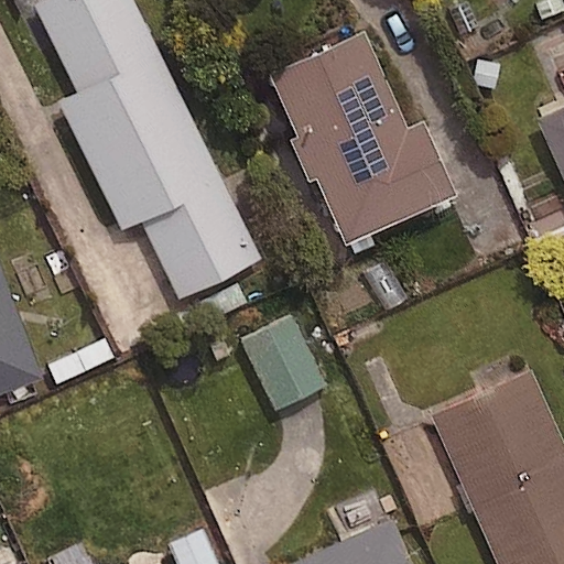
[(260,258),(129,0),(31,0),(77,91),(57,101),(122,229),(139,220),(179,299),(260,258)]
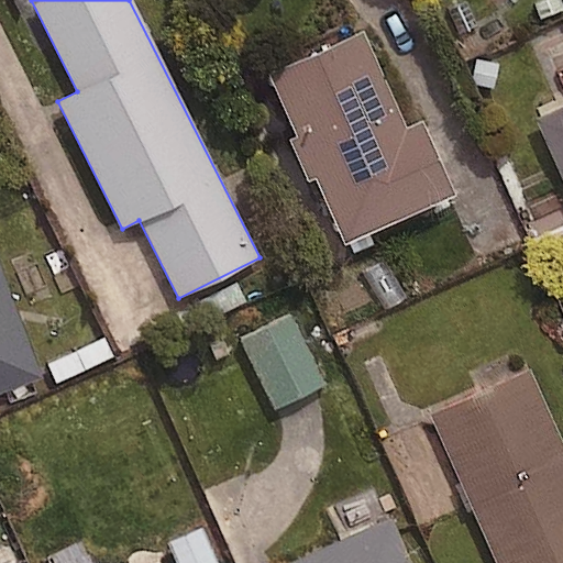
[(361,33),(264,74),(290,135),(283,139),(302,185),(310,181),(337,245),(449,198),(415,119),(400,125),(361,33)]
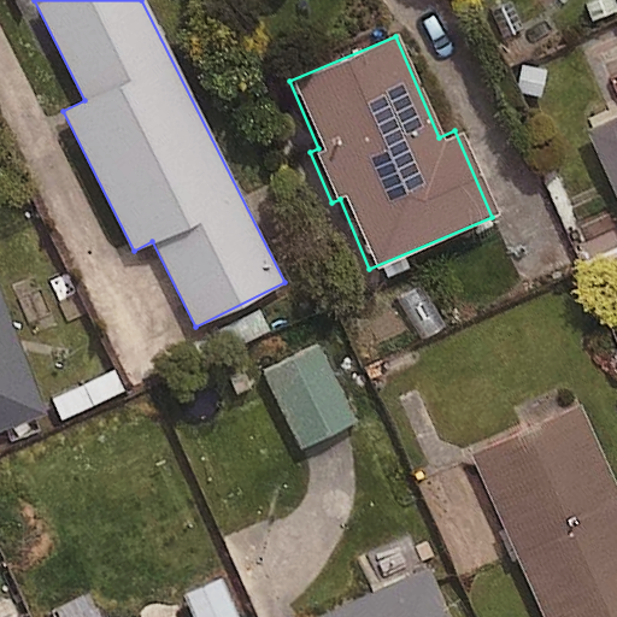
[(616,118),(588,131),(616,194),(616,118)]
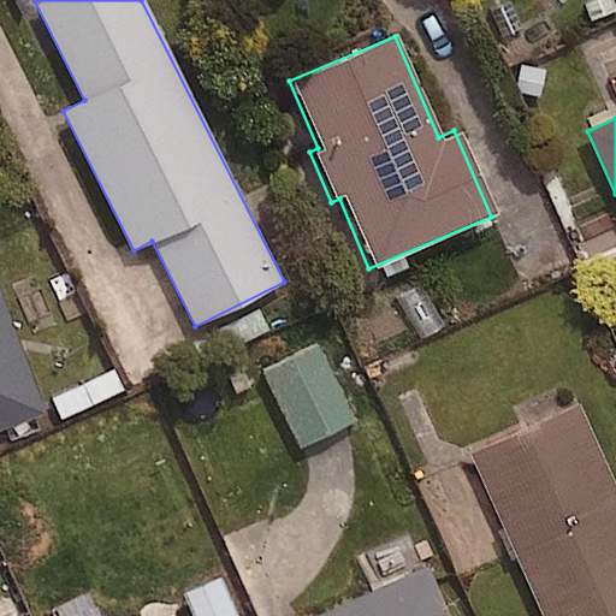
[(0,427),(42,413),(0,296),(0,427)]
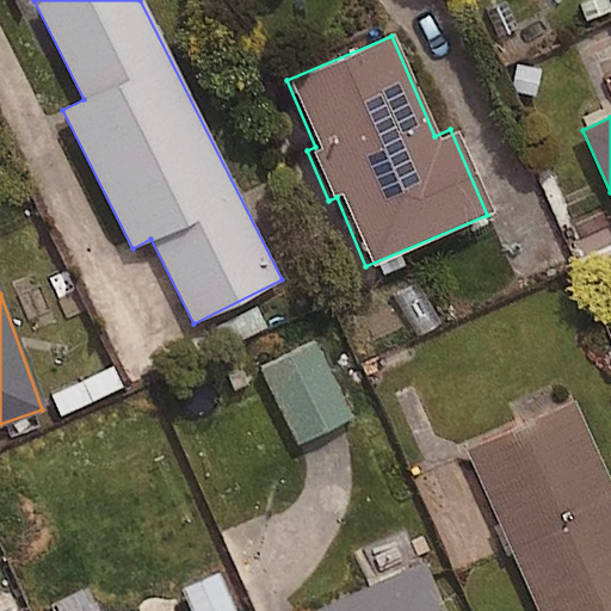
[(351,417),(316,344),(261,369),(297,443),(351,417)]
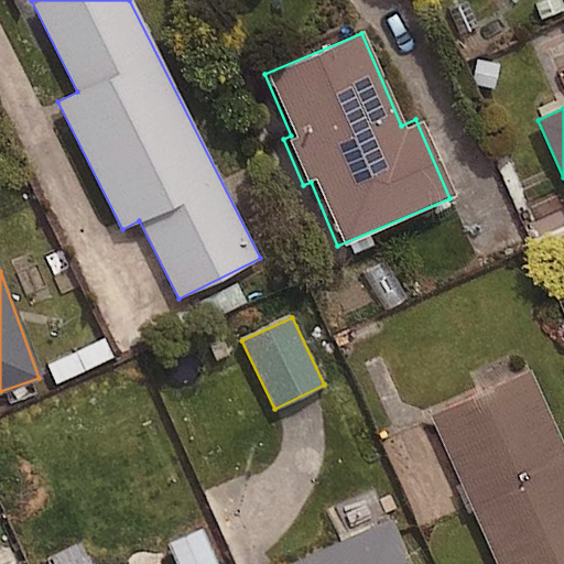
[(563,563),(563,448),(531,375),(432,418),(497,563),(563,563)]
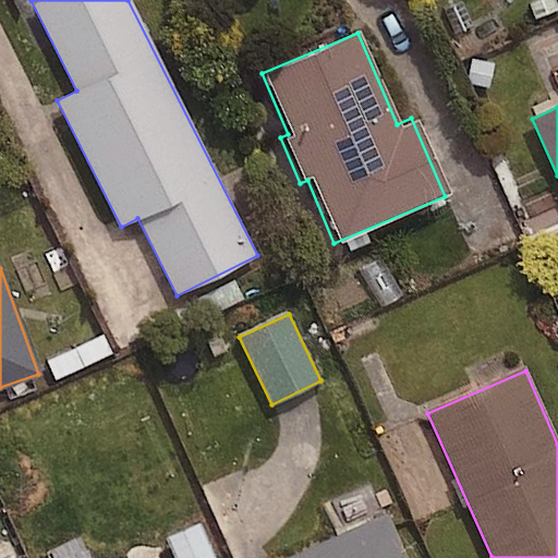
[(401,557),(385,518),(286,557),(401,557)]
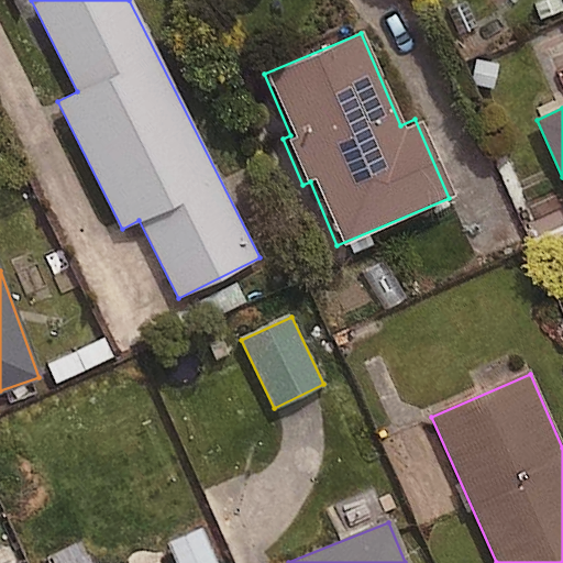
[(214,562),(200,525),(167,538),(176,562),(214,562)]
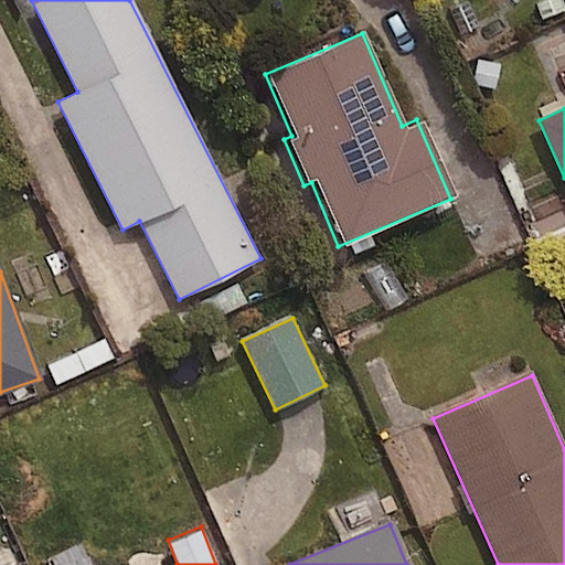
[(98,564),(84,535),(42,556),(45,564),(98,564)]
